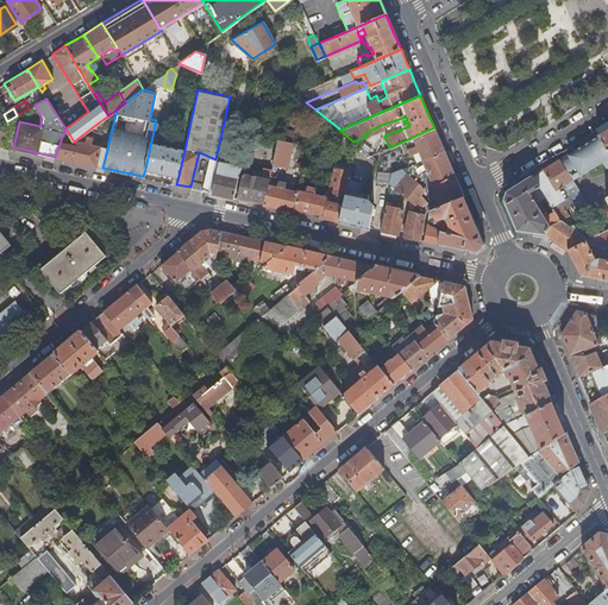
[(80,162),(102,168),(117,109),(108,115),(91,128),(94,131),(92,137),(88,136),(85,133),(80,137),(81,142),(76,142),(75,145),(61,140),(55,157),(80,162)]
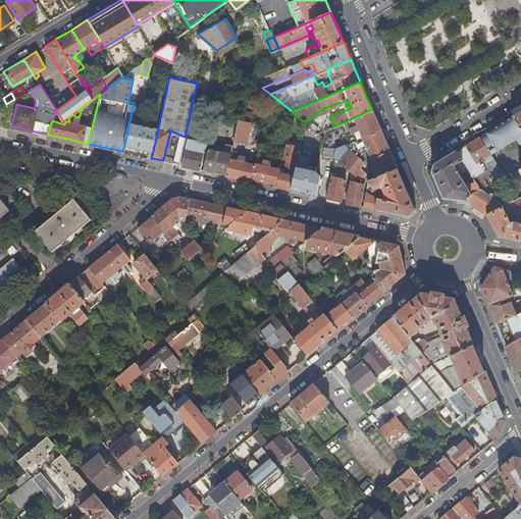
[(520,108),(512,114),(520,130),(520,108)]
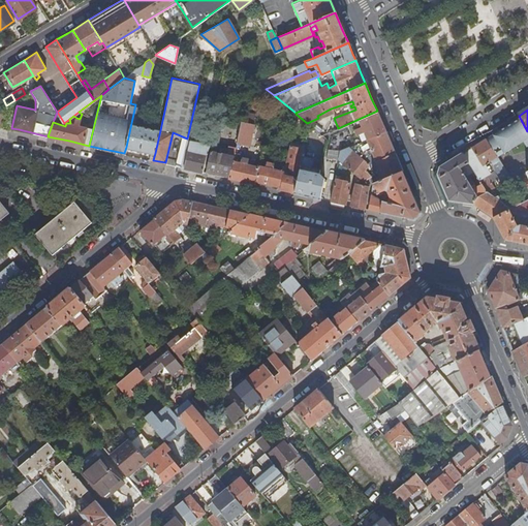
[(382,124),(377,111),(347,124),(350,130),(349,131),(351,136),(352,135),(355,143),(385,131),(382,124)]
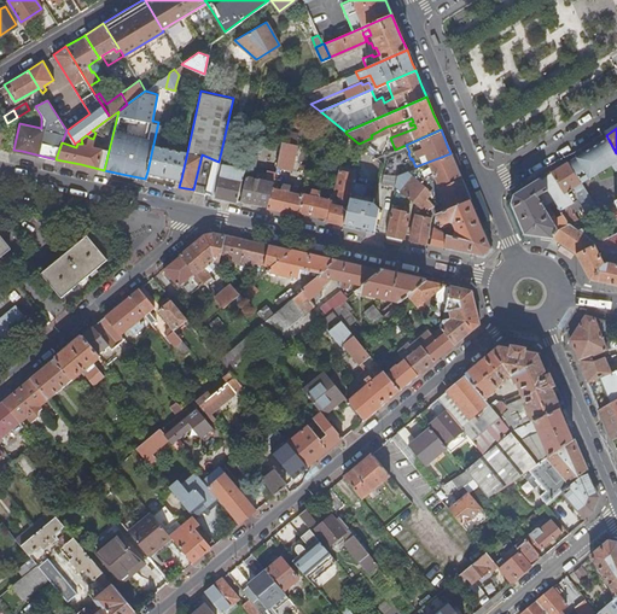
[(587,147),(566,161),(580,181),(611,162),(615,169),(616,167),(616,153),(606,135),(587,147)]
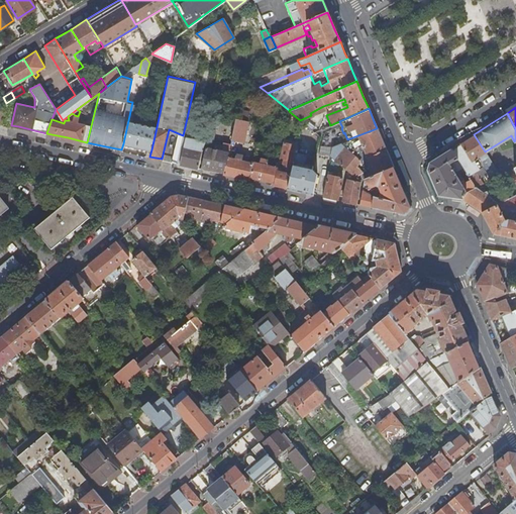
[(235,117),(231,138),(242,141),(247,120),(235,117)]
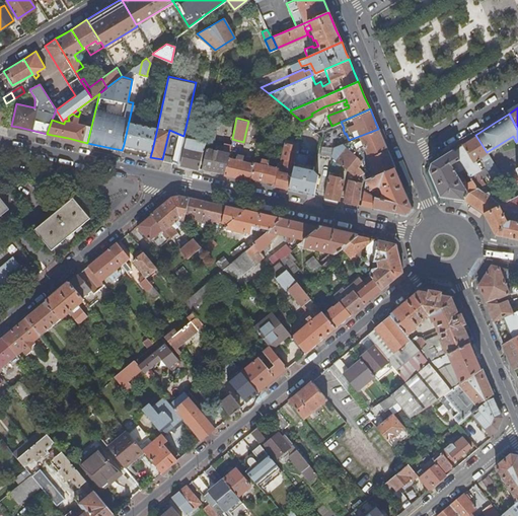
[(152,150),(157,128),(132,122),(129,121),(124,144),(148,149),(152,150)]
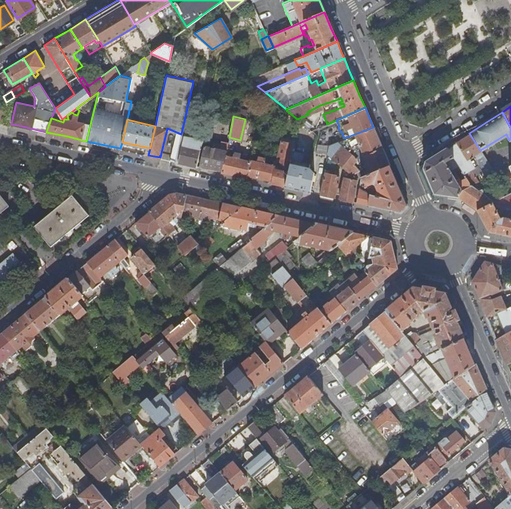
[(196,165),(197,165),(203,141),(203,139),(189,136),(192,123),(184,121),(181,134),(175,161),(178,161),(177,162),(189,165),(196,167),(196,165)]
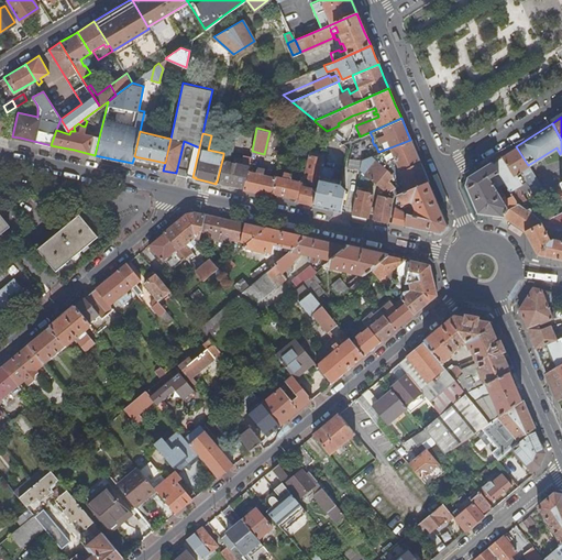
[(420,164),(410,140),(378,152),(371,155),(393,174),(396,171),(392,160),(393,160),(394,162),(396,161),(408,189),(409,190),(428,182),(420,164)]
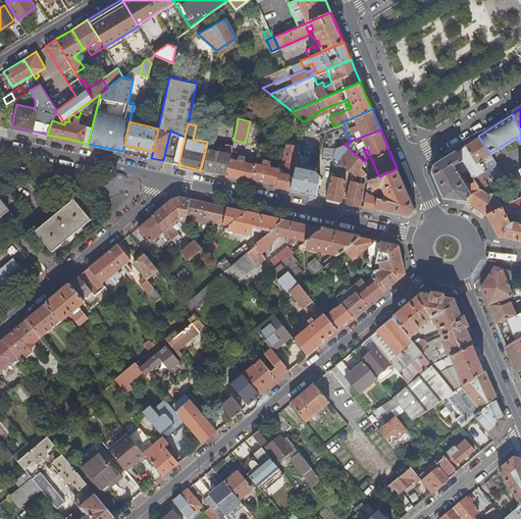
[(467,142),(456,150),(466,167),(473,178),(479,189),(480,188),(490,183),(482,170),(485,168),(480,159),(487,154),(489,157),(491,156),(489,153),(478,136),(467,142)]
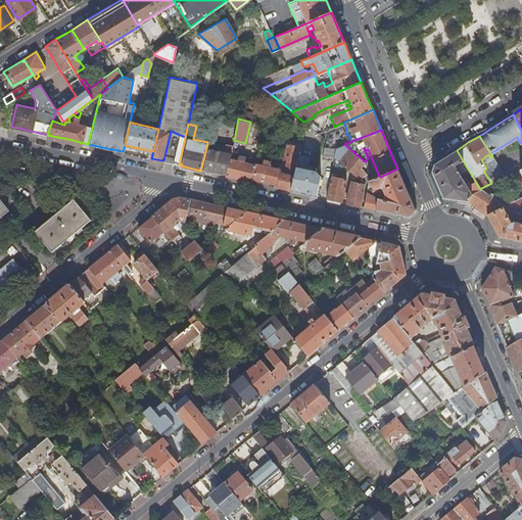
[(212,171),(225,174),(226,174),(231,150),(233,145),(225,143),(223,151),(207,148),(203,169),(212,171)]
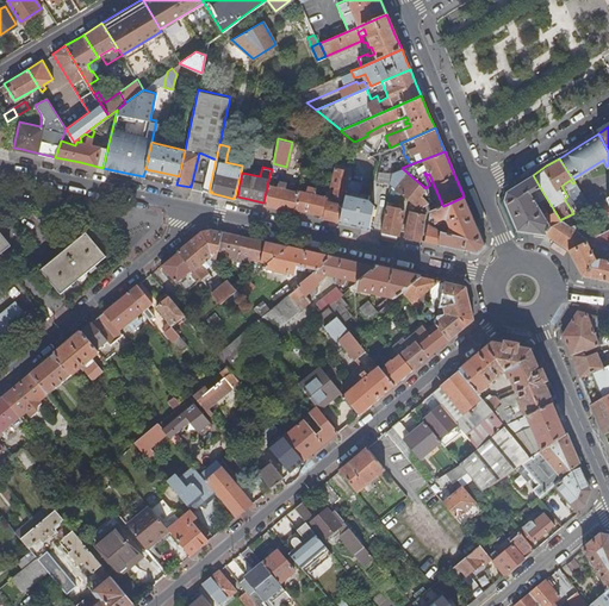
[(349,170),(334,167),(327,195),(323,216),(322,214),(322,216),(334,219),(337,220),(339,222),(348,179),(349,170)]
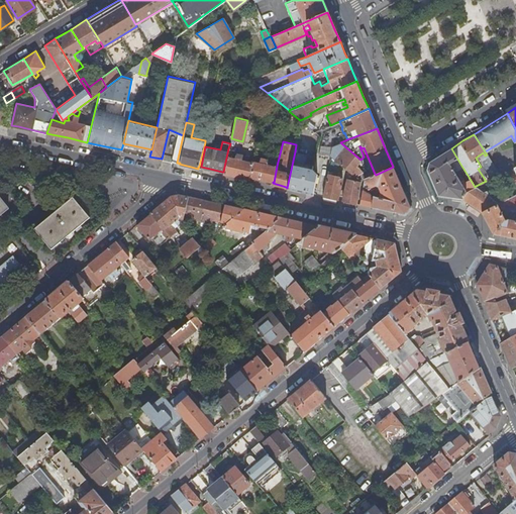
[(360,160),(340,142),(334,145),(332,146),(331,156),(355,176),(356,175),(364,172),(357,164),(360,160)]
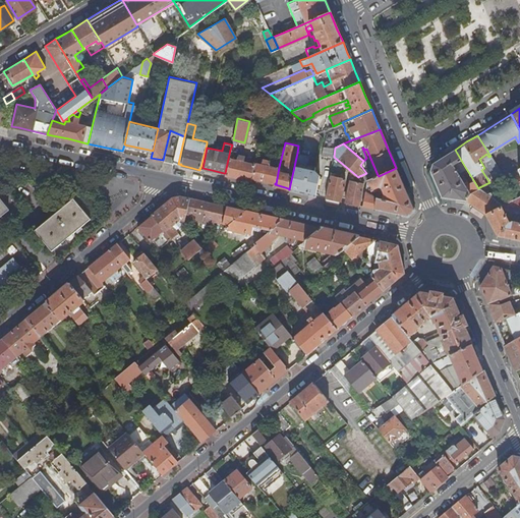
[(250,180),(250,178),(253,163),(247,162),(249,157),(240,155),(240,152),(230,150),(225,173),(224,173),(224,174),(237,177),(250,180)]
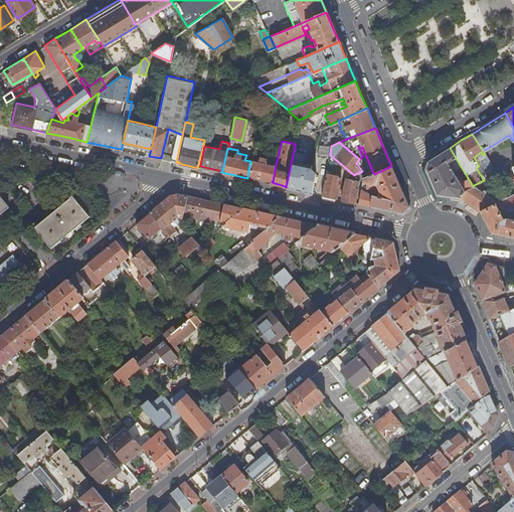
[(460,165),(450,148),(438,155),(427,161),(425,169),(430,179),(437,193),(460,197),(465,191),(473,186),(467,176),(462,179),(455,168),(460,165)]
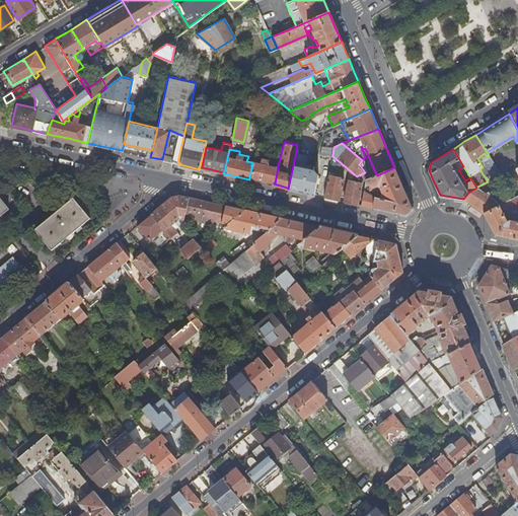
[(309,192),(313,194),(317,174),(313,169),(304,166),(305,163),(306,154),(296,152),(288,189),(301,192),(308,193),(309,192)]
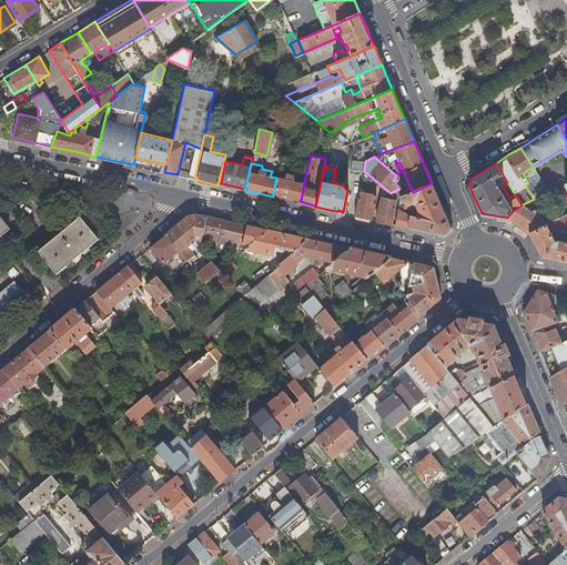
[(301,201),(304,182),(294,180),(294,177),(294,175),(293,174),(286,172),(285,178),(277,177),(276,177),(276,178),(273,194),(290,198),(300,200),(301,201)]
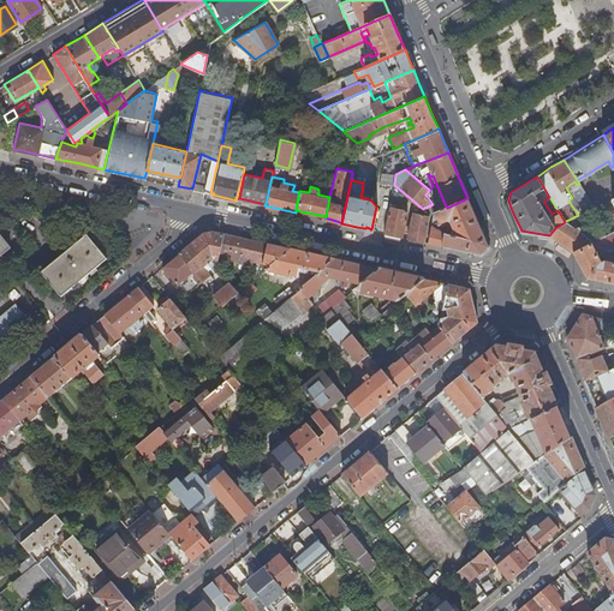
[(434,213),(427,243),(481,253),(488,246),(480,227),(468,198),(447,208),(446,207),(434,213)]
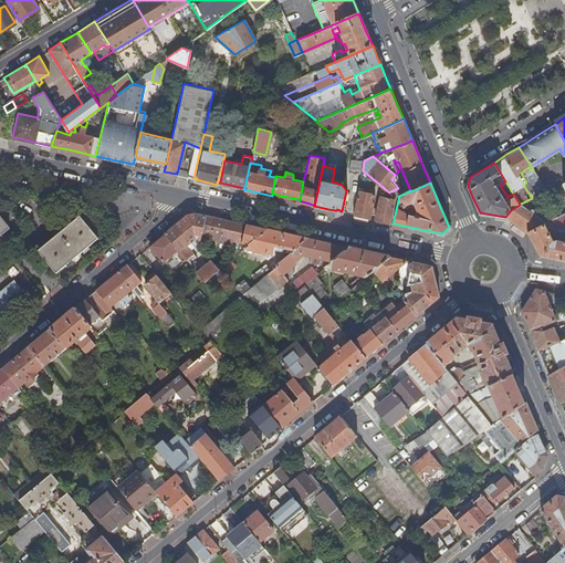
[(353,214),(368,218),(374,194),(362,191),(363,187),(358,186),(353,214)]
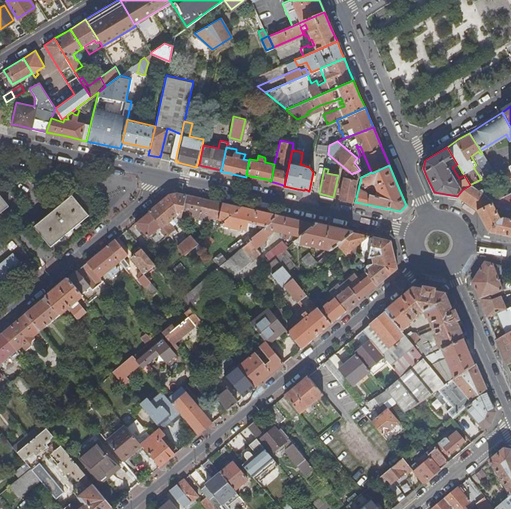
[(339,198),(352,201),(357,181),(356,179),(344,176),(339,198)]
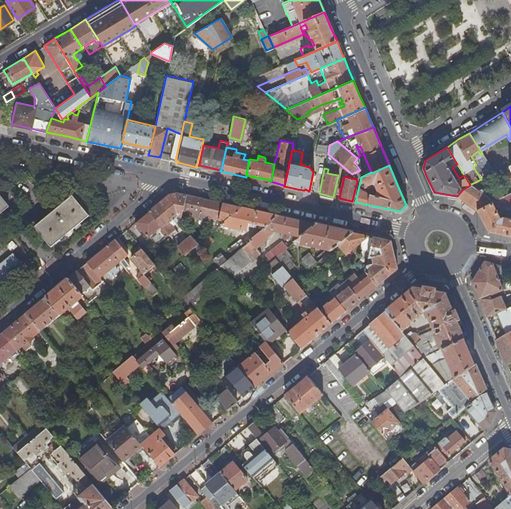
[(462,190),(457,196),(467,203),(476,209),(502,195),(499,189),(487,196),(482,192),(480,188),(477,190),(471,184),(470,185),(462,190)]
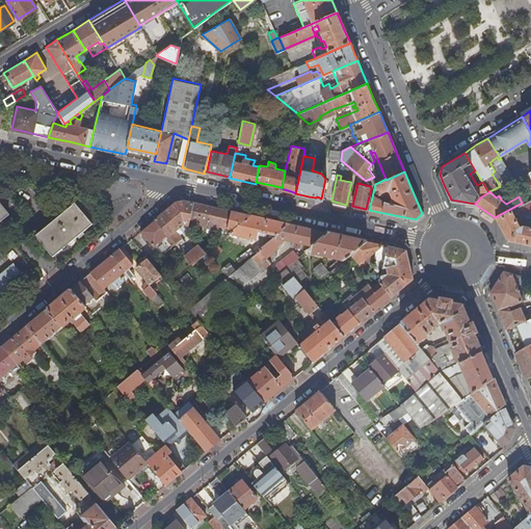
[(530,197),(522,203),(495,217),(505,236),(506,239),(530,243),(530,197)]
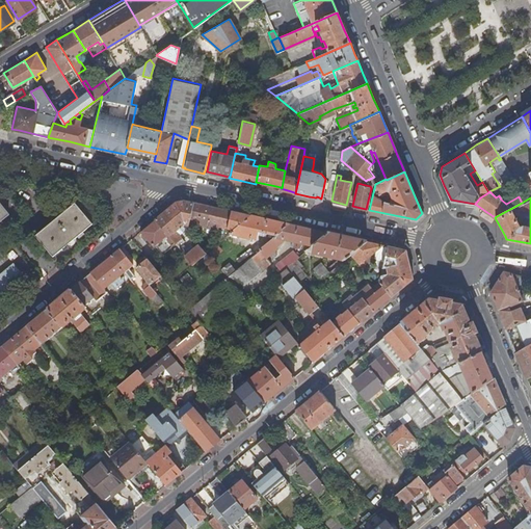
[(188,221),(192,202),(183,199),(175,201),(165,209),(154,218),(175,242),(181,237),(176,230),(182,225),(187,231),(191,228),(192,223),(188,221)]
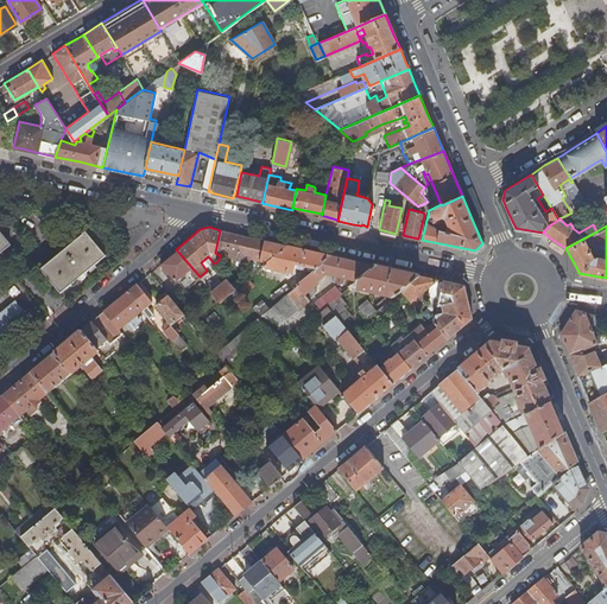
[(231,233),(220,230),(215,253),(220,255),(235,259),(241,235),(231,233)]
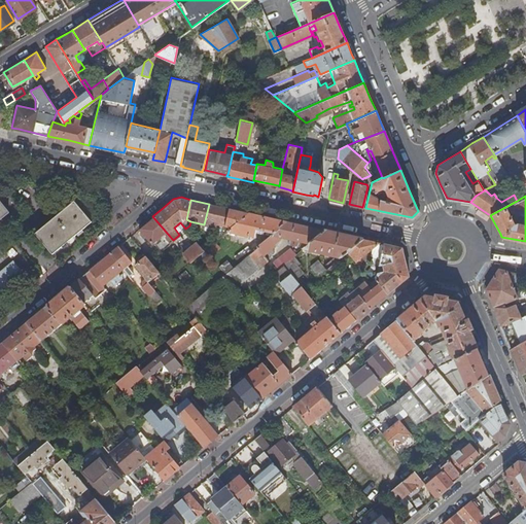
[(51,253),(91,221),(73,201),(35,233),(51,253)]
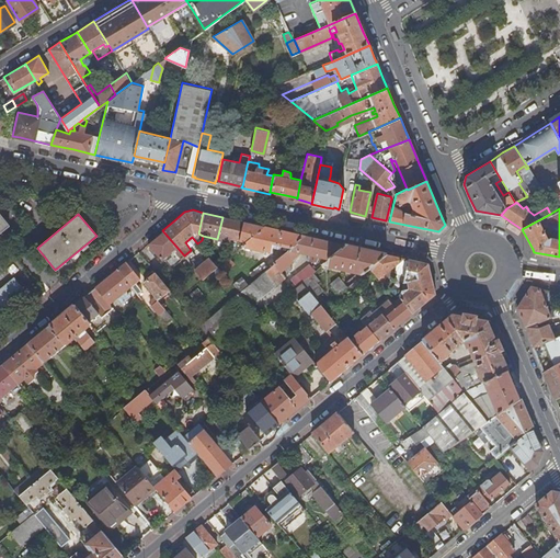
[(235,219),(223,217),(217,239),(216,242),(221,243),(221,240),(229,242),(230,238),(239,240),(244,221),(235,219)]
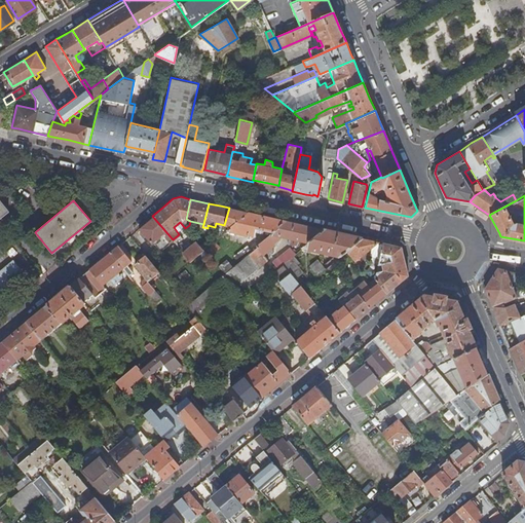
[(235,210),(229,208),(224,225),(230,226),(247,212),(235,210)]
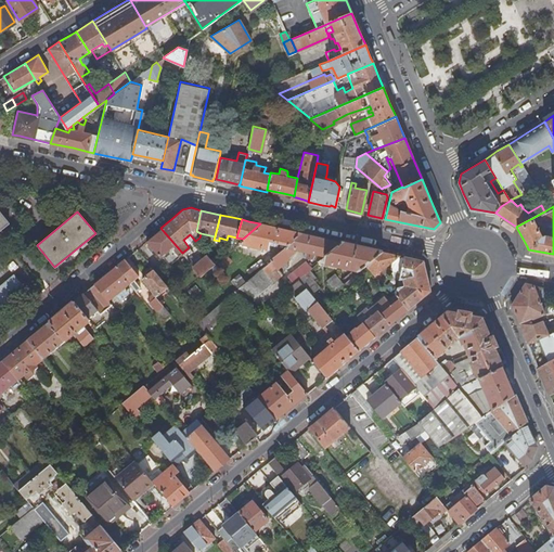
[(280,228),(260,223),(243,239),(237,243),(261,248),(260,252),(263,253),(265,248),(267,248),(268,244),(277,245),(277,243),(286,245),(301,233),(280,228)]
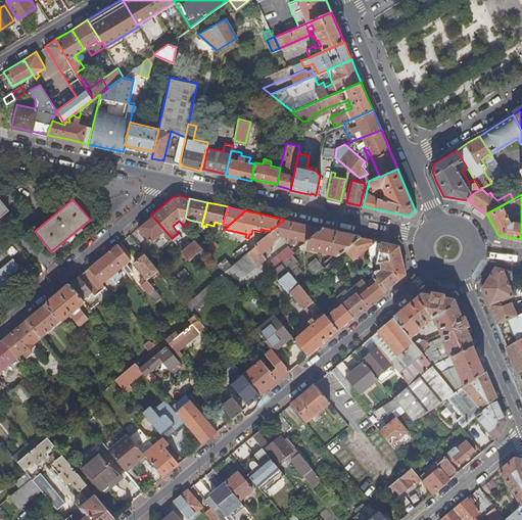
[(172,238),(151,215),(138,226),(150,242),(152,240),(159,249),(172,238)]
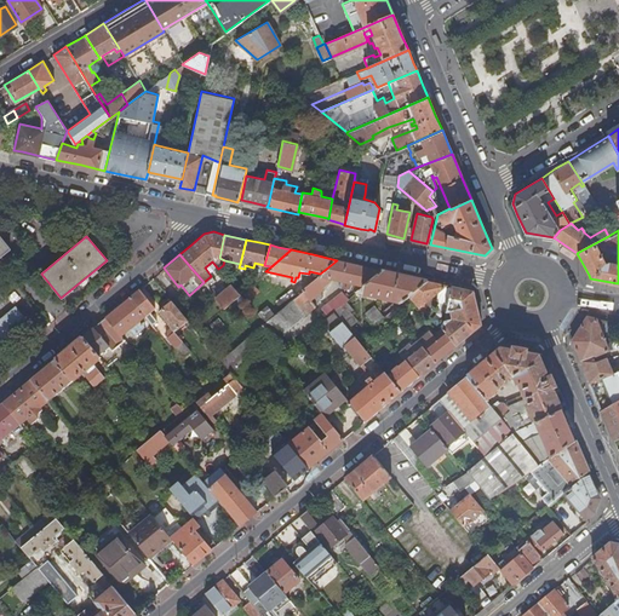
[(359,265),(337,260),(320,274),(301,291),(302,291),(292,299),(305,314),(315,305),(309,299),(313,297),(315,299),(320,294),(319,292),(322,287),(331,278),(343,281),(342,287),(348,288),(349,288),(350,286),(351,283),(362,286),(380,270),(359,265)]
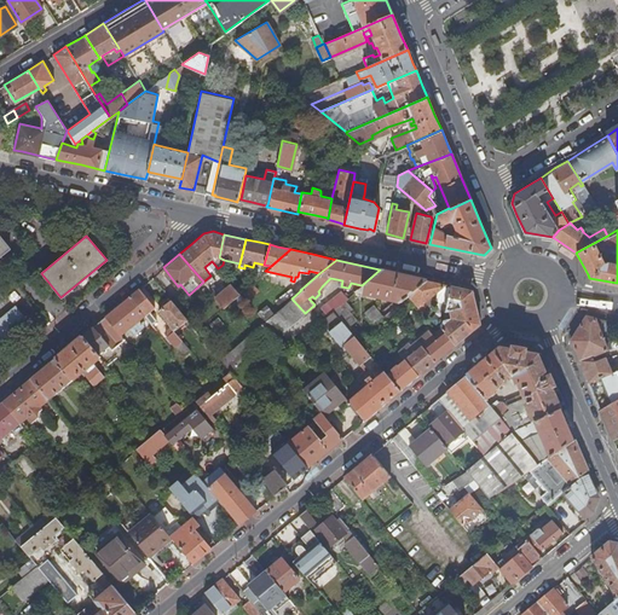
[(403,274),(380,270),(362,285),(354,291),(399,301),(408,295),(426,279),(403,274)]
